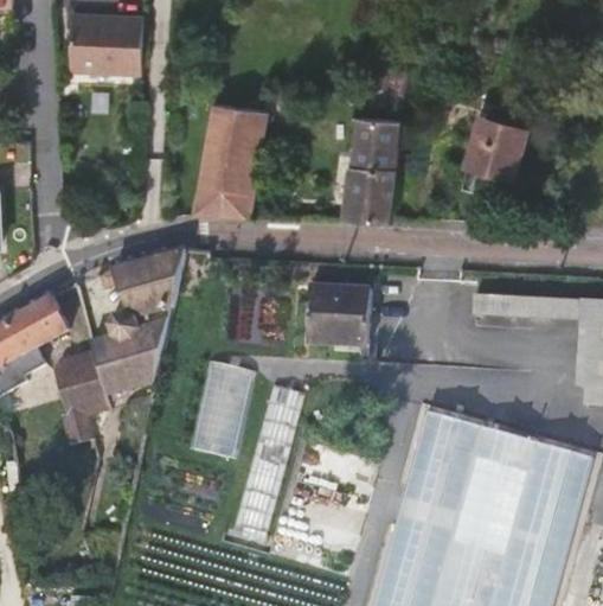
[(69,70),(140,74),(142,14),(72,12),(69,70)]
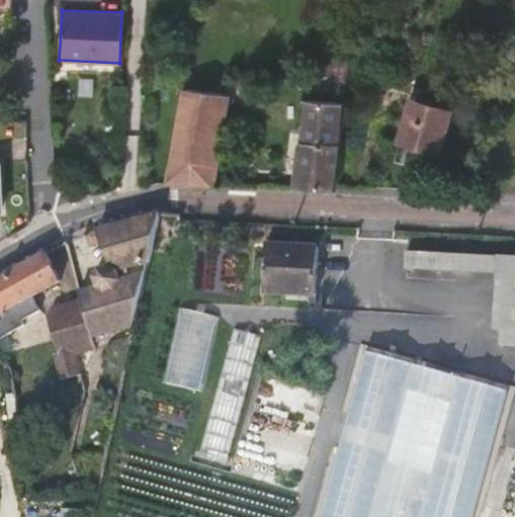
[(338,95),(347,56),(315,48),(304,88),(338,95)]
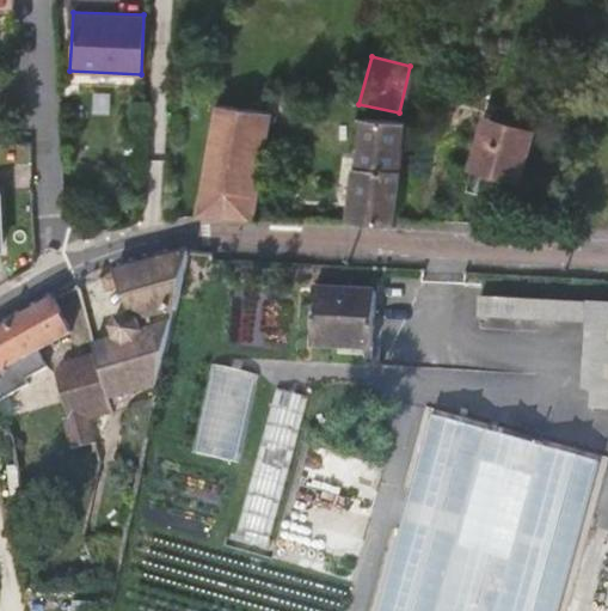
[(214,104),(192,218),(250,220),(268,112),(214,104)]
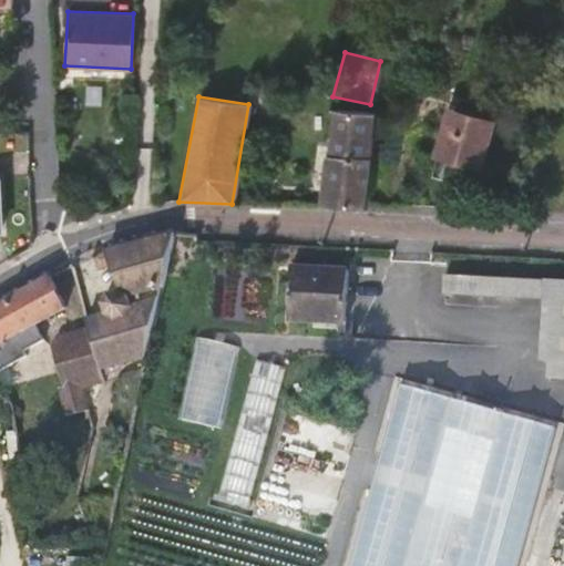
[(373,113),(331,111),(318,206),(362,208),(362,203),(373,113)]
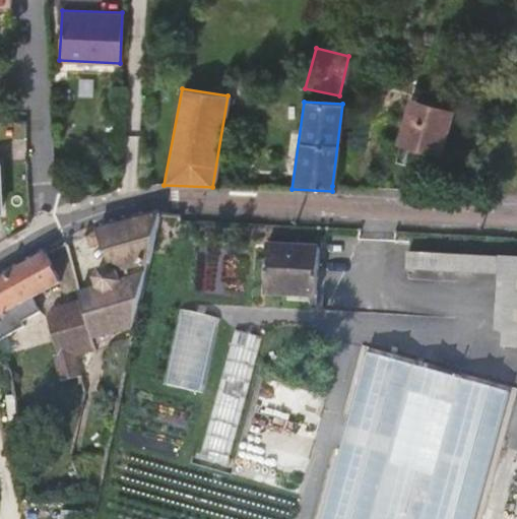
[(408,102),(397,143),(436,153),(448,113),(408,102)]
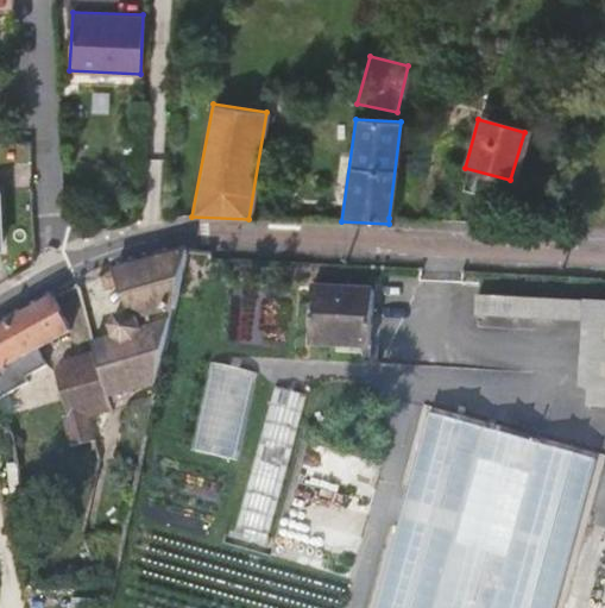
[(165,254),(118,267),(132,312),(121,314),(124,321),(127,331),(106,338),(92,351),(105,395),(155,378),(165,333),(165,330),(175,288),(183,252),(165,254)]
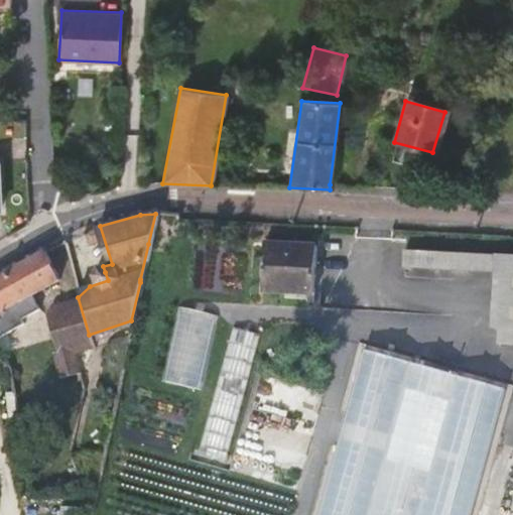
[(311,245),(262,243),(260,290),(309,293),(311,245)]
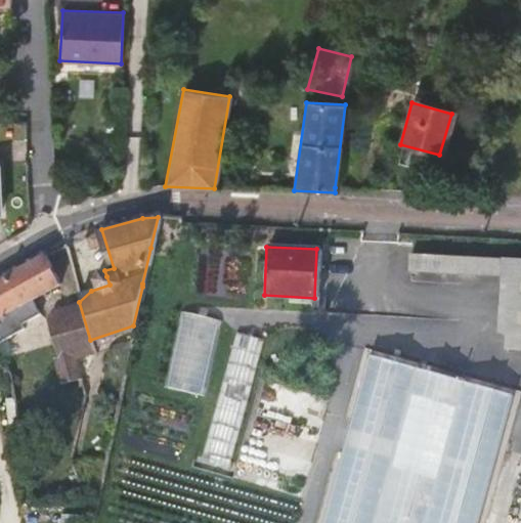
[(497,277),(498,258),(407,254),(406,272),(497,277)]
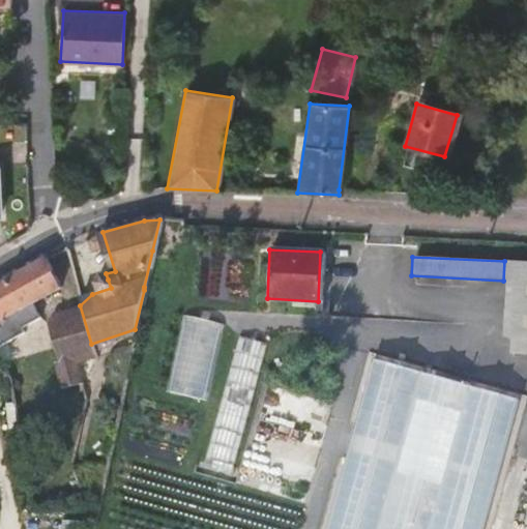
[(12,275),(0,282),(0,344),(22,332),(21,328),(38,318),(31,304),(59,289),(45,258),(12,275)]
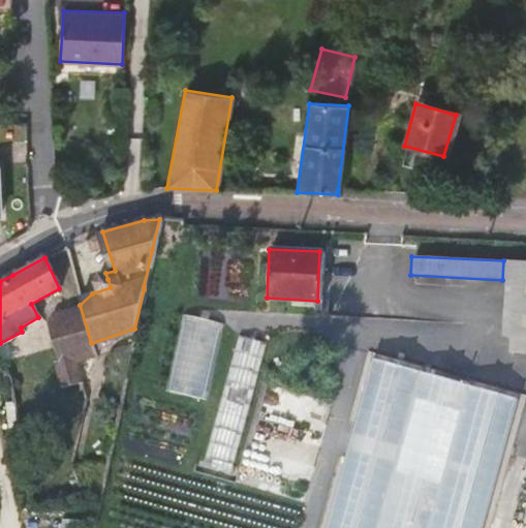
[(513,261),(503,260),(502,280),(501,336),(509,337),(513,261)]
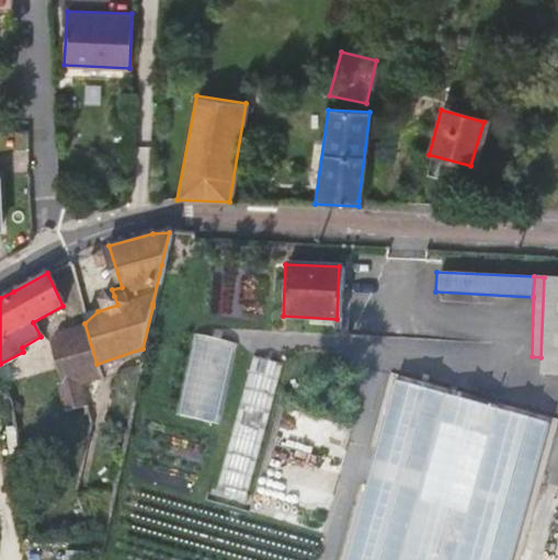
[(557,277),(544,277),(541,357),(539,374),(557,374),(557,277)]
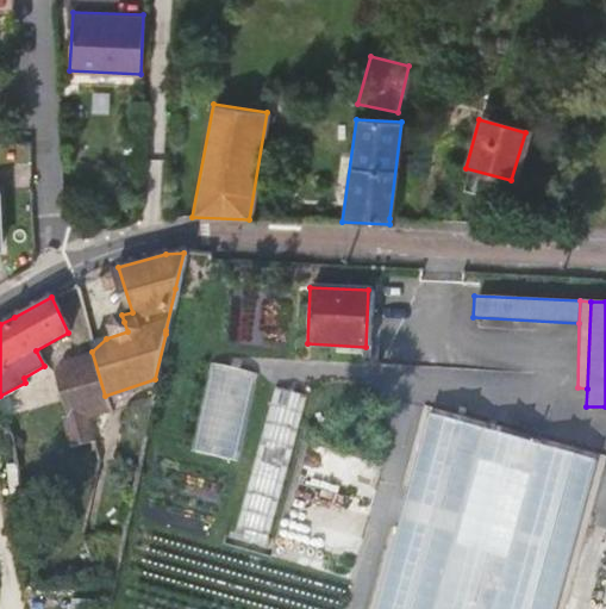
[(105,396),(92,352),(68,360),(83,411),(58,420),(68,448),(92,441),(85,417),(108,409),(105,396)]
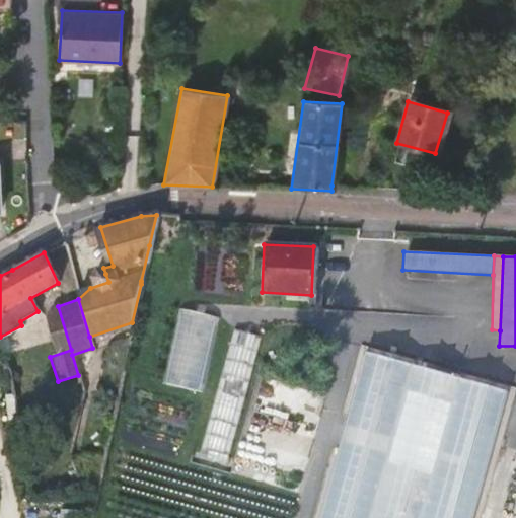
[(175,307),(166,384),(206,388),(215,311),(175,307)]
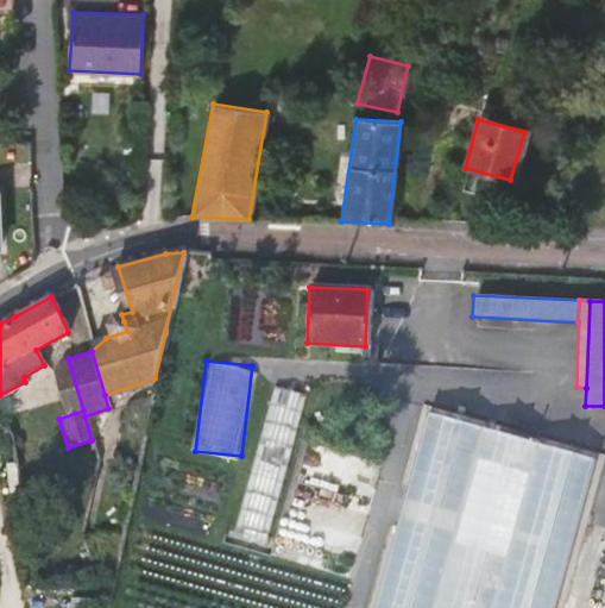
[(273,384),(234,533),(262,540),(301,392),(273,384)]
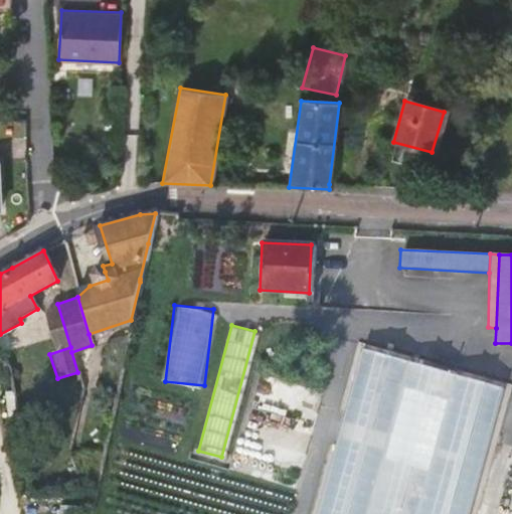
[(466,513),(503,386),(362,345),(313,513),(466,513)]
